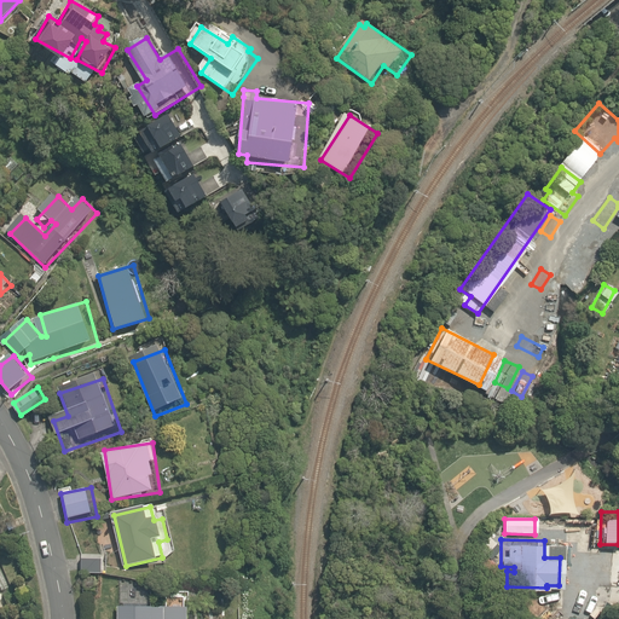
[(105,560),(81,559),(80,572),(104,573),(105,560)]
